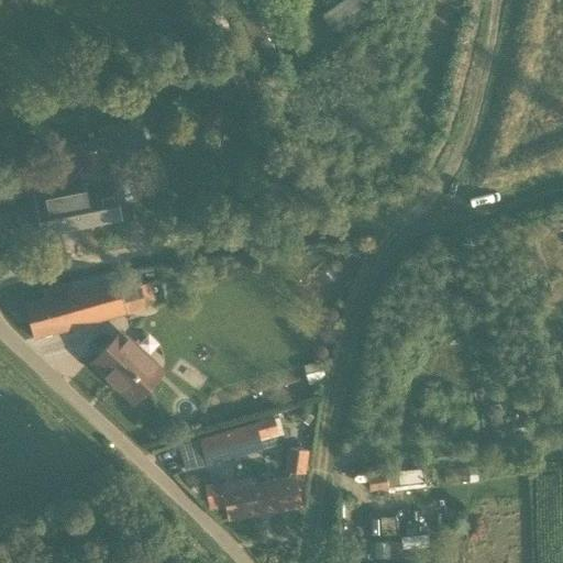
[(146,147),(139,119),(96,130),(97,136),(70,143),(78,170),(122,159),(121,154),(146,147)]
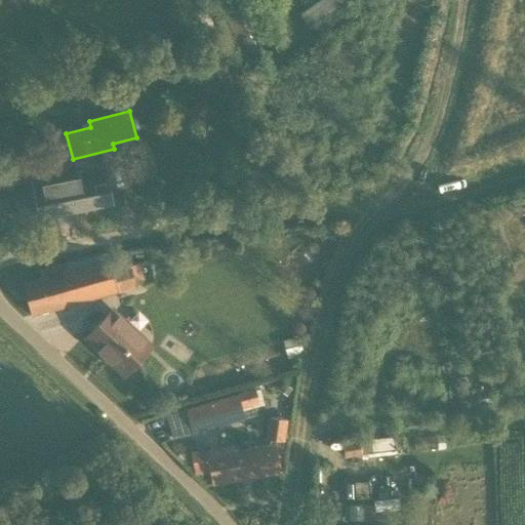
[(22,224),(113,205),(108,176),(80,182),(78,171),(30,180),(32,190),(15,193),(22,224)]
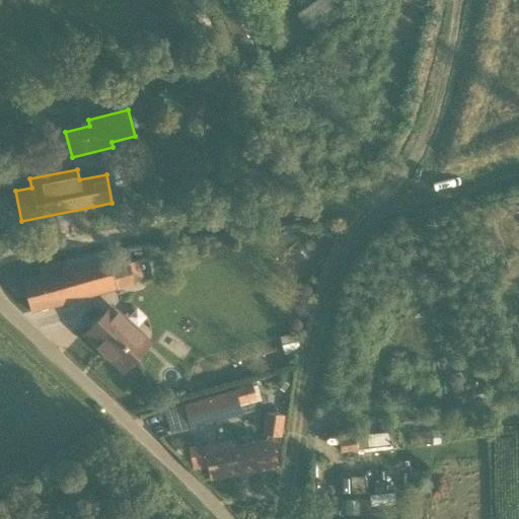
[(21,282),(30,312),(134,284),(134,282),(149,277),(148,271),(139,273),(136,261),(127,264),(124,253),(68,269),(66,261),(39,269),(42,277),(21,282)]
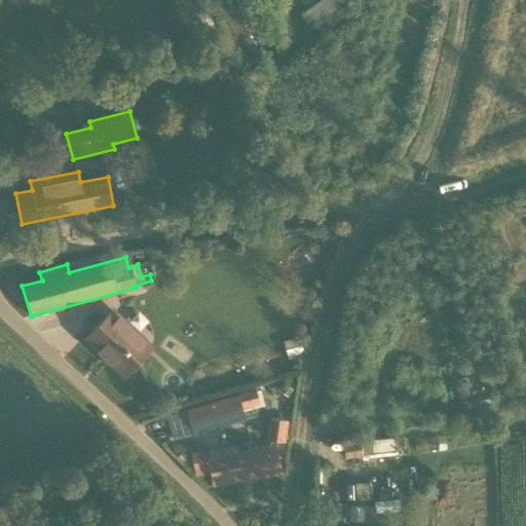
[(109,361),(124,375),(146,352),(133,339),(128,343),(117,333),(121,329),(109,317),(109,316),(108,315),(86,339),(102,353),(101,354),(102,355),(105,351),(111,357),(107,361),(108,362),(109,361)]
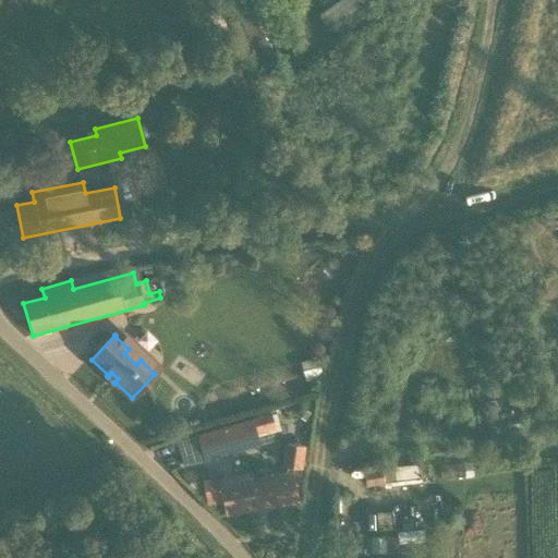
[(317,359),(301,362),(305,381),(322,377),(317,359)]
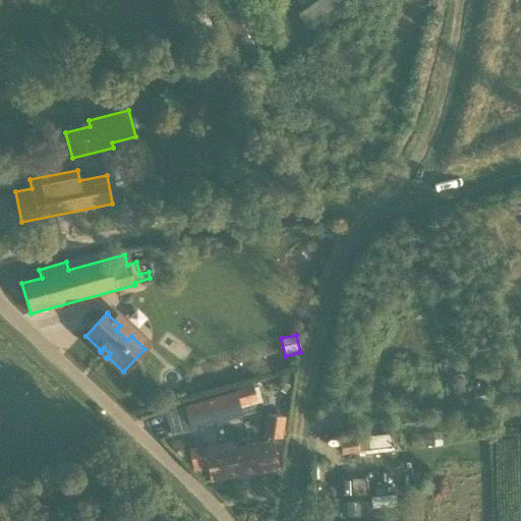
[(190,428),(241,413),(240,410),(258,405),(253,387),(184,407),(190,428)]
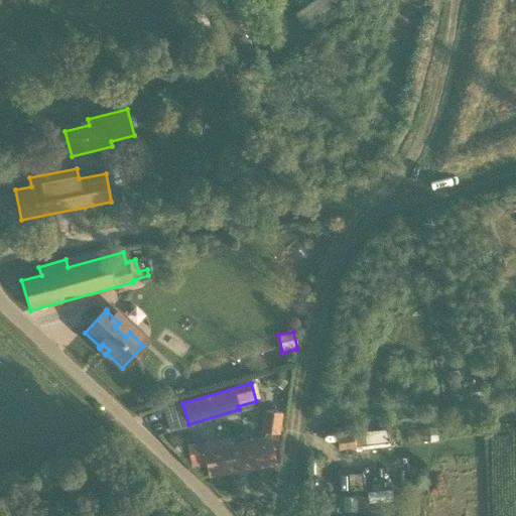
[(264,438),(231,444),(230,438),(202,443),(208,476),(276,465),(271,438),(277,439),(281,413),(265,410),(262,431),(265,432),(264,438)]
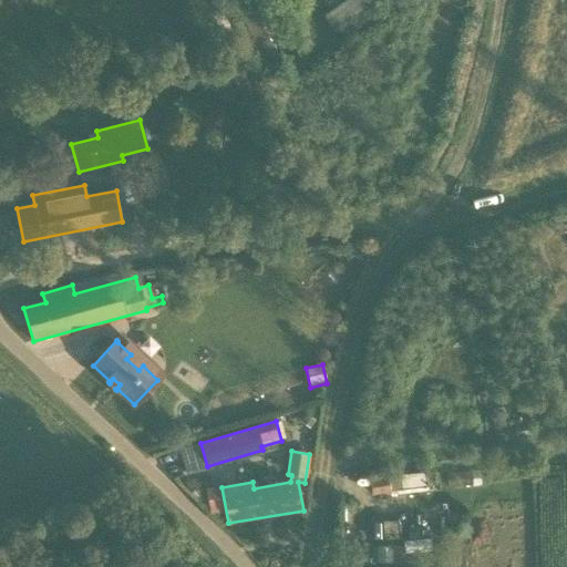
[(372,494),(389,492),(390,495),(428,491),(425,472),(387,476),(387,478),(370,481),(372,494)]
